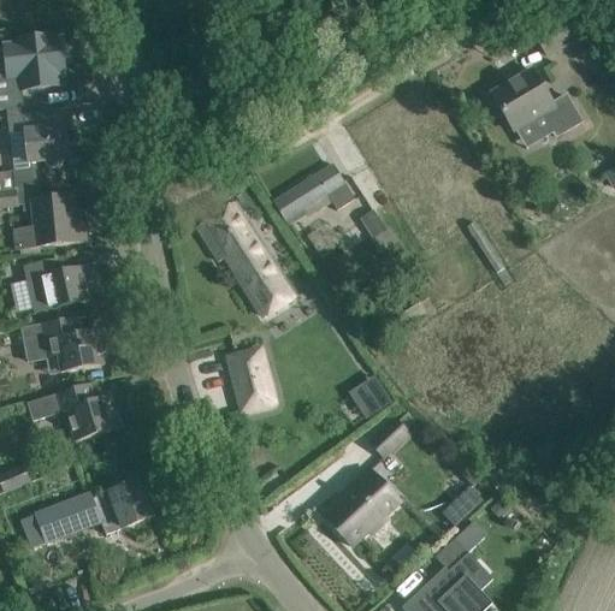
[(0,107),(22,105),(21,88),(59,83),(58,71),(64,70),(59,35),(54,36),(54,33),(13,36),(13,40),(1,41),(1,46),(0,46),(0,107)]
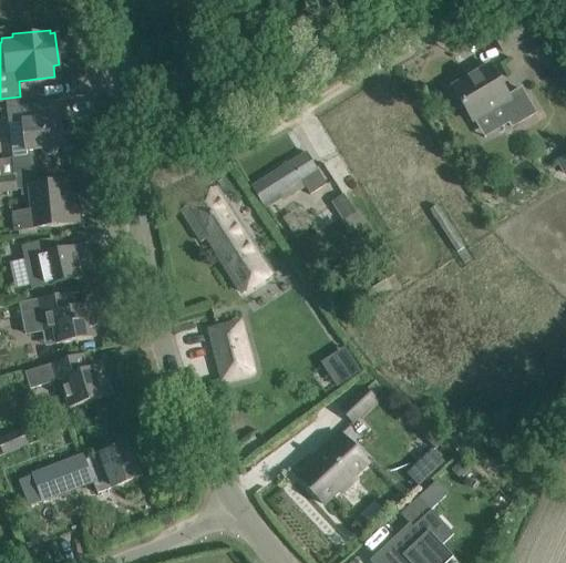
[(489,62),(451,84),(462,103),(471,119),(474,118),(497,103),(508,120),(511,124),(535,110),(520,84),(506,92),(500,81),(489,62)]
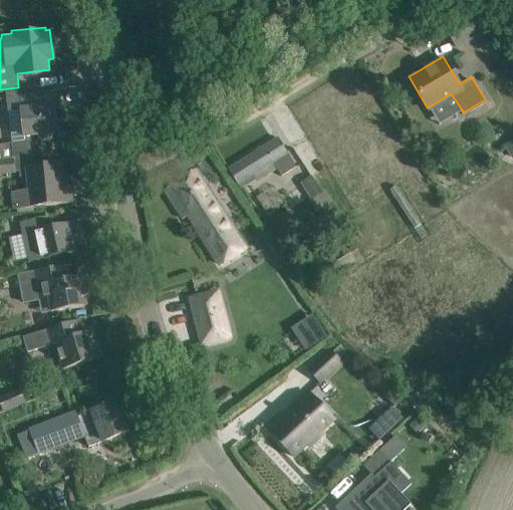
[(36,92),(6,95),(7,104),(11,141),(23,140),(23,135),(36,133),(37,137),(39,138),(50,137),(51,135),(51,132),(55,131),(53,107),(58,107),(56,89),(36,92)]
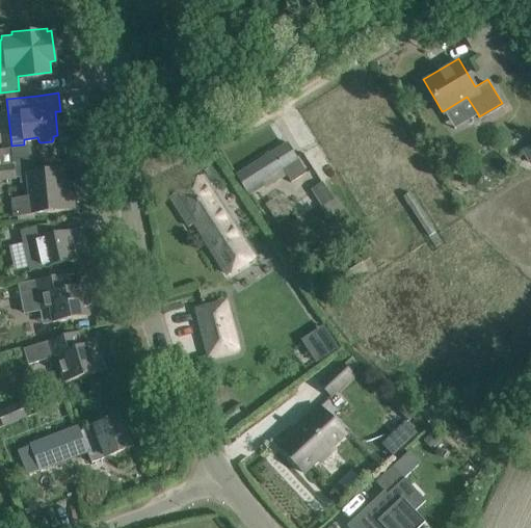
[(287,140),(235,173),(247,193),(263,183),(261,180),(281,166),(285,173),(290,180),(306,169),(287,140)]
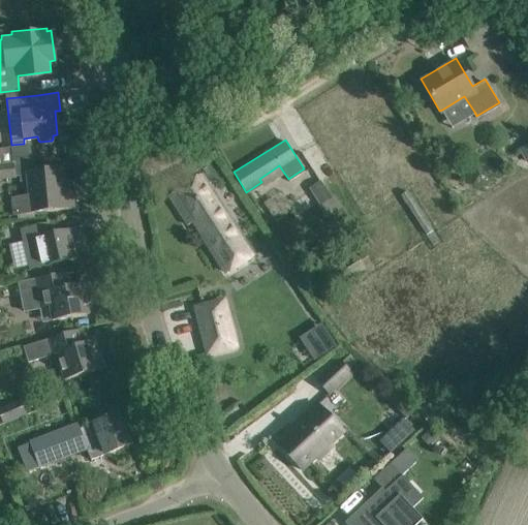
[(0,161),(10,160),(9,145),(0,146),(0,161)]
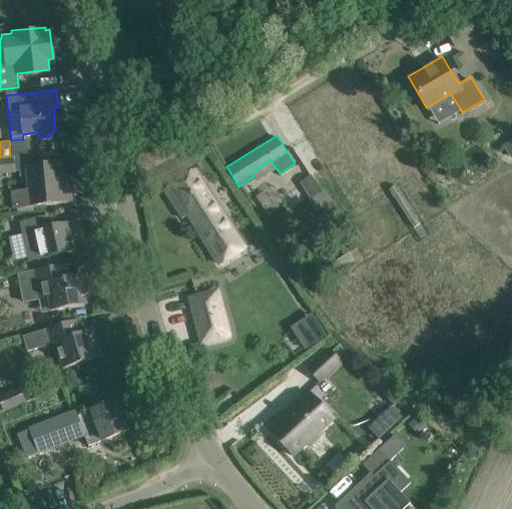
[(0,169),(13,168),(12,155),(10,155),(0,156),(0,169)]
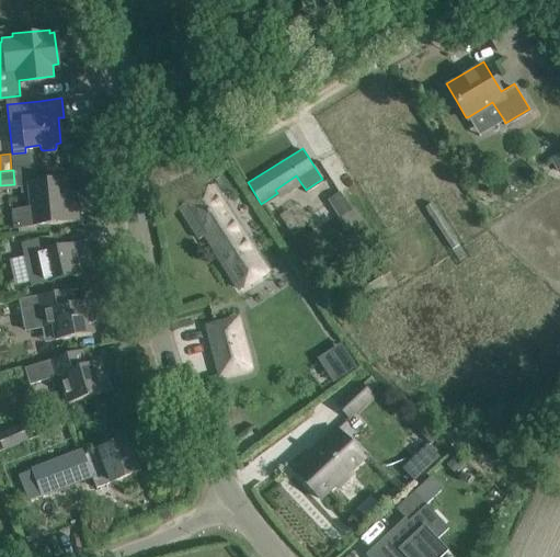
[(27,180),(30,205),(11,206),(12,225),(76,218),(75,200),(67,200),(65,177),(27,180)]
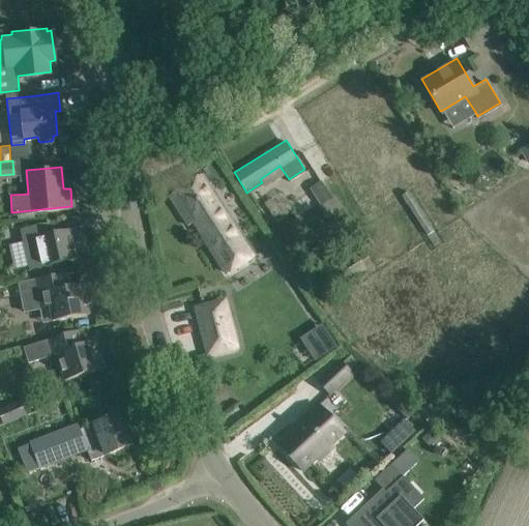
[(193,220),(227,271),(255,253),(202,171),(168,194),(187,224),(193,220)]
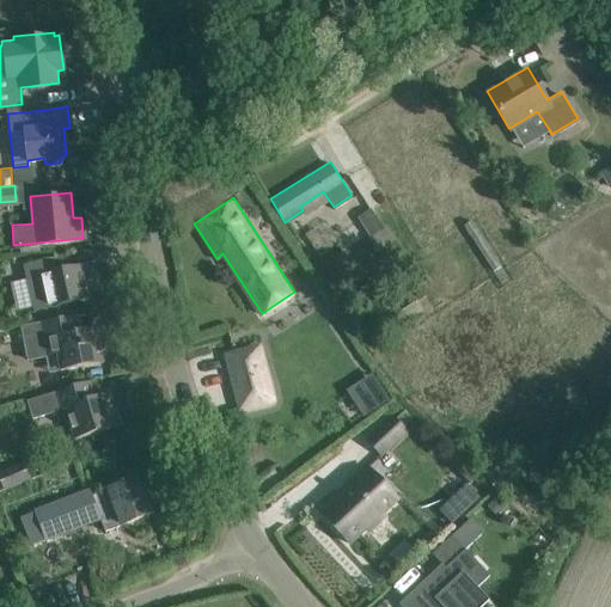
[(370,207),(355,215),(367,235),(383,226),(370,207)]
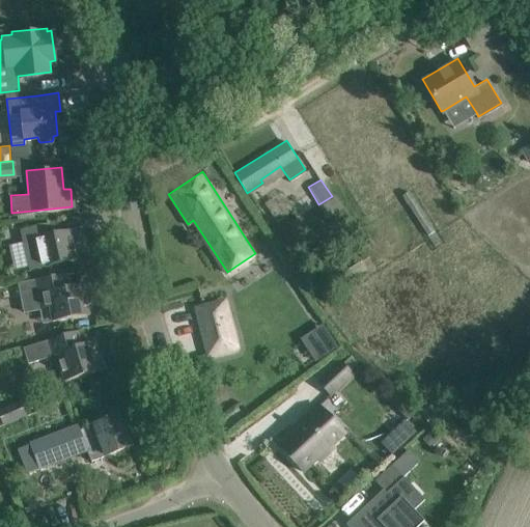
[(77,240),(75,233),(71,231),(71,228),(49,233),(47,221),(20,227),(29,268),(77,257),(74,243),(77,240)]
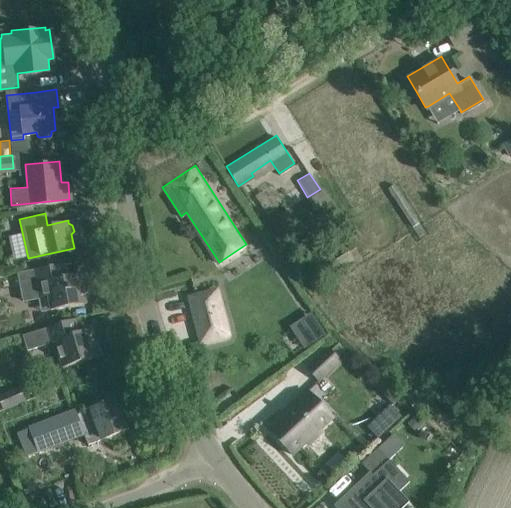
[(21,298),(47,293),(49,308),(85,301),(83,290),(87,289),(85,275),(80,276),(79,274),(60,277),(57,263),(16,271),(19,287),(21,298)]
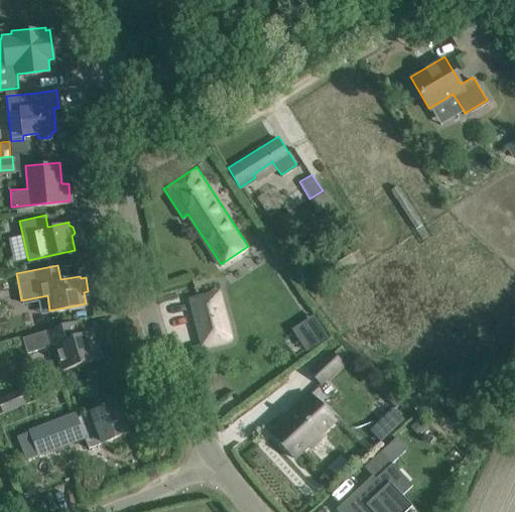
[(189,295),(202,343),(228,336),(217,288),(189,295)]
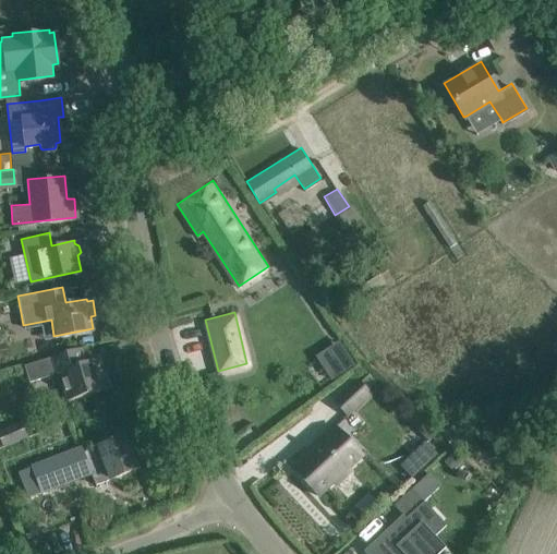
[(82,345),(23,363),(28,380),(58,370),(67,399),(108,386),(99,357),(87,360),(82,345)]
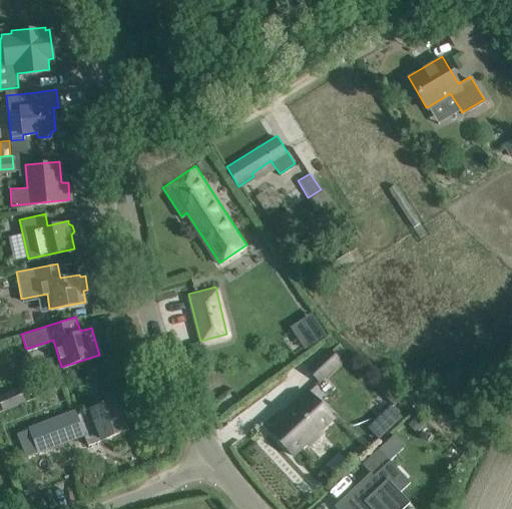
[(318,322),(296,337),(303,348),(325,333),(318,322)]
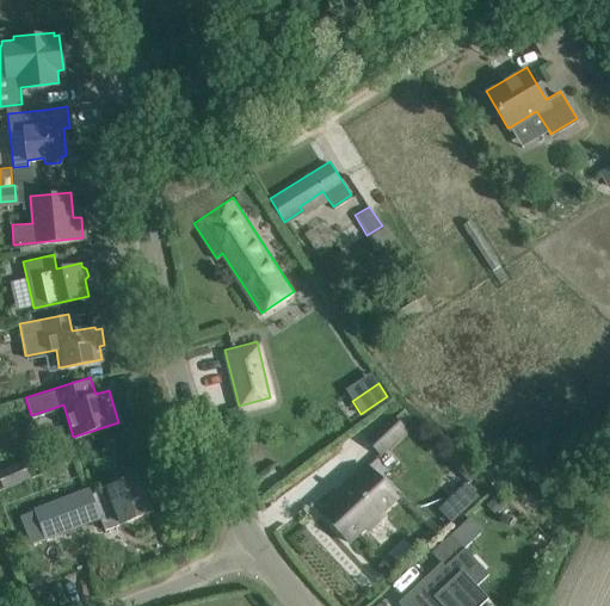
[(390,414),(365,437),(380,452),(405,430),(400,425),(411,415),(402,406),(392,415),(390,414)]
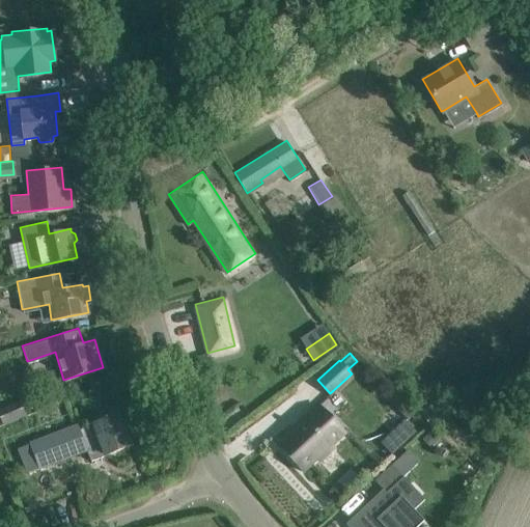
[(434,397),(426,404),(439,415),(445,408),(434,397)]
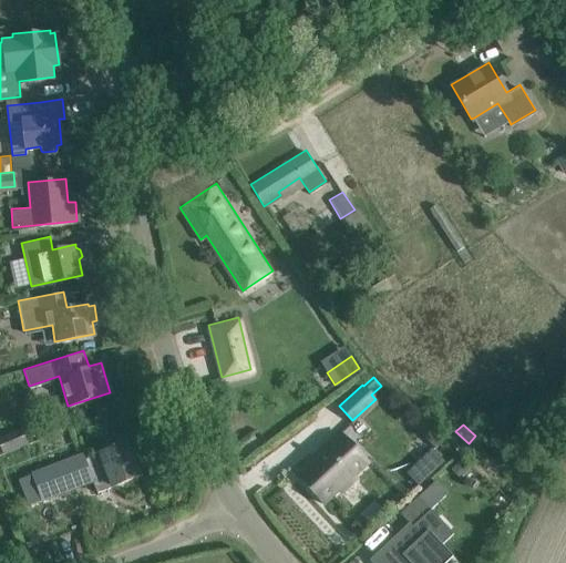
[(28,443),(20,428),(0,437),(0,446),(3,454),(28,443)]
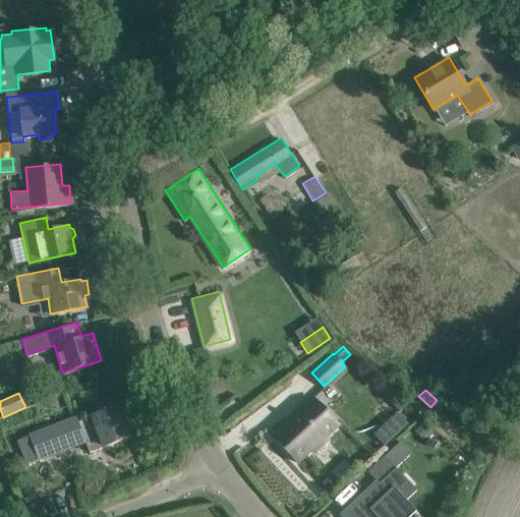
[(296,415),(274,437),(296,460),(310,447),(312,449),(325,437),(323,435),(336,422),(311,396),(293,413),(296,415)]
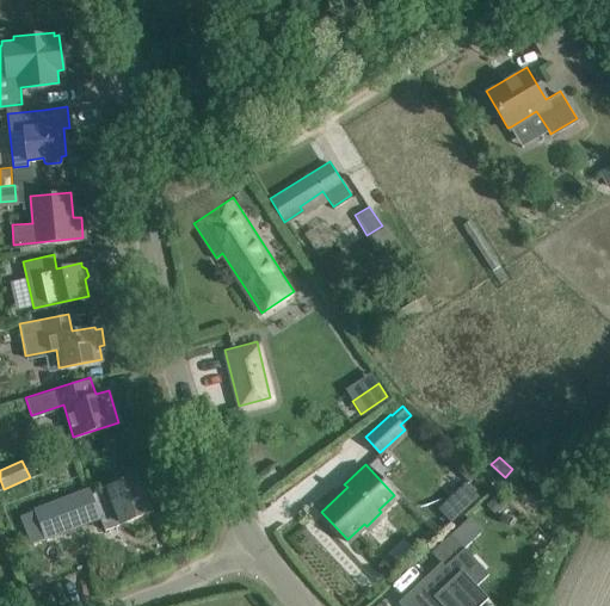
[(97,509),(114,502),(121,521),(149,511),(136,475),(91,493),(88,487),(18,514),(29,542),(99,515),(97,509)]
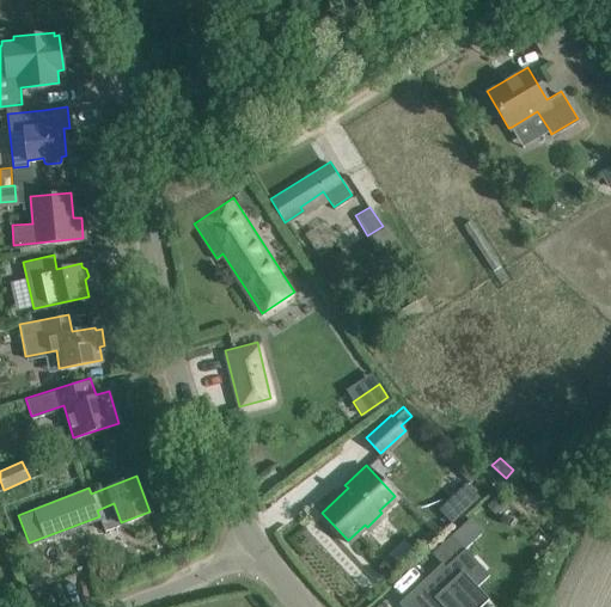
[(466,482),(456,491),(468,504),(478,495),(466,482)]
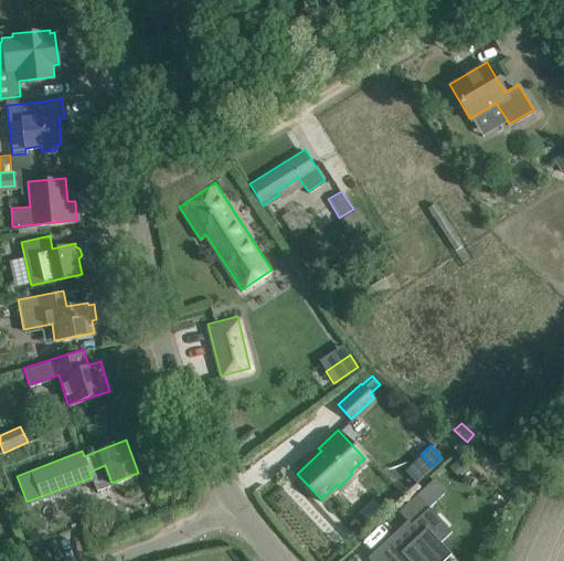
[(465,452),(457,459),(467,468),(475,462),(465,452)]
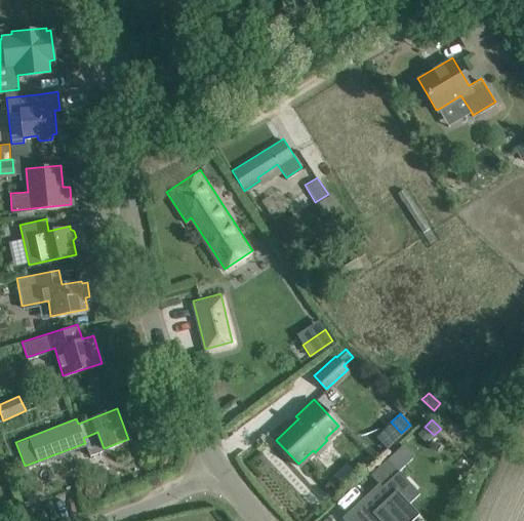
[(387,445),(399,432),(387,421),(374,434),(387,445)]
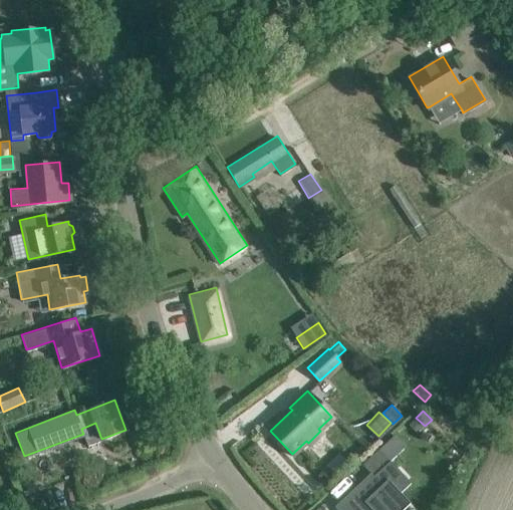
[(372,475),(340,505),(344,509),(385,509),(402,495),(399,492),(400,491),(411,482),(390,459),(389,459),(377,448),(361,463),(372,475)]
